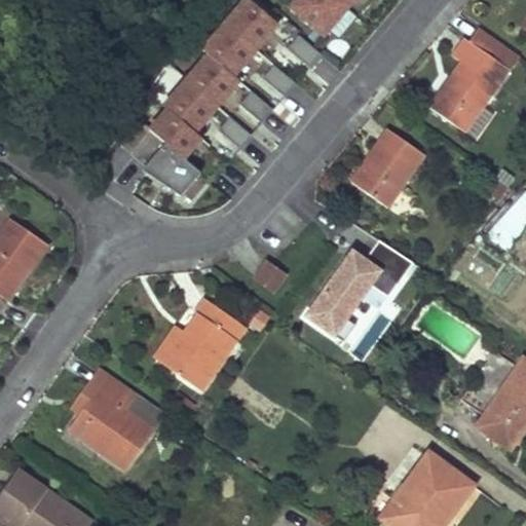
[(146,126),(186,158),(283,26),(248,0),(238,0),(197,47),(203,52),(158,102),(164,108),(146,126)]
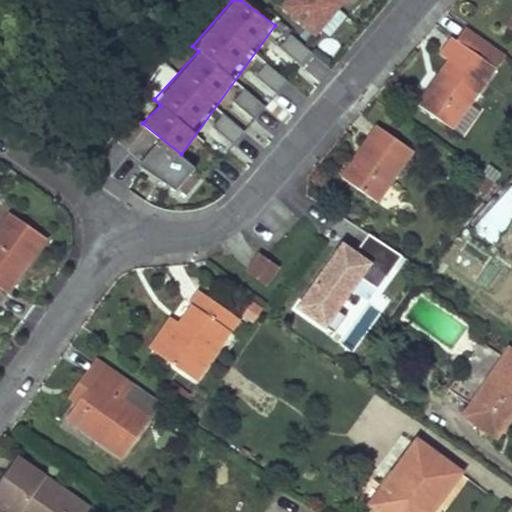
[(285,0),(278,8),(315,37),(344,0),(285,0)]
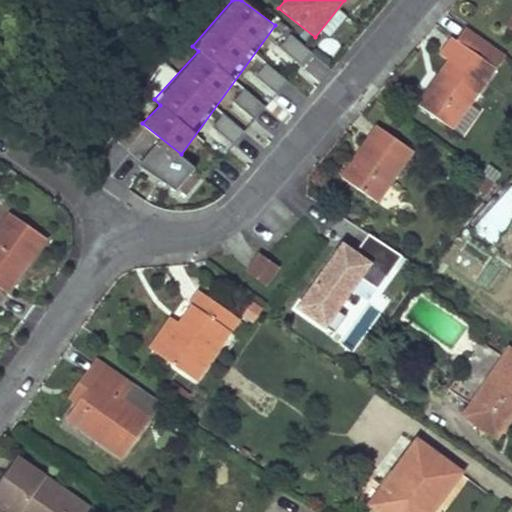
[(496,69),(505,56),(466,29),(457,42),(495,68),(496,69)]
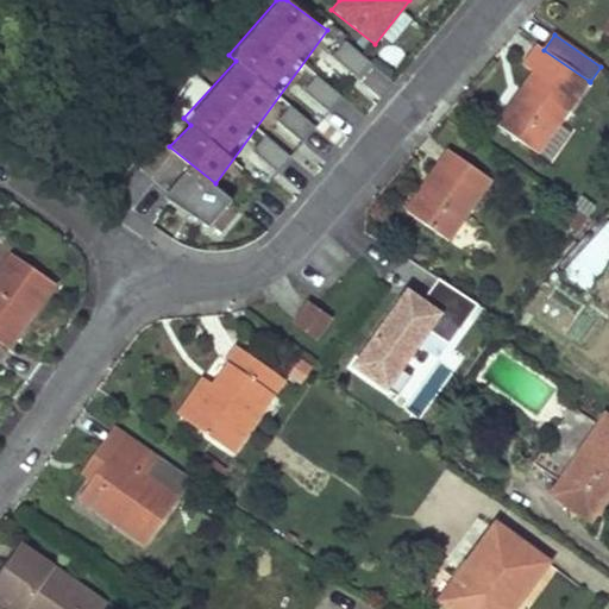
[(345,42),(332,57),(359,80),(372,66),(345,42)]
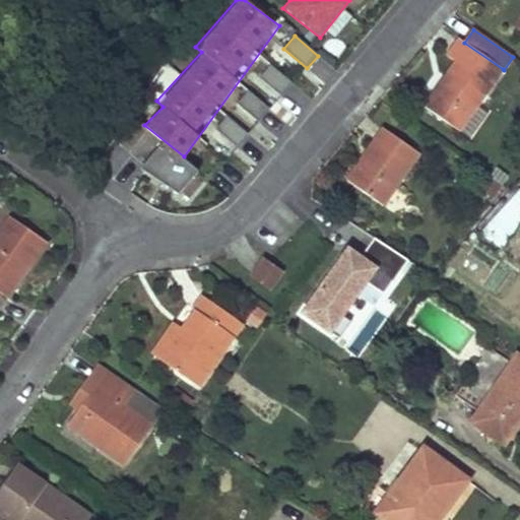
[(445,77),(449,80),(428,111),(459,132),(476,107),(503,69),(464,43),(459,39),(447,57),(455,62),(445,77)]
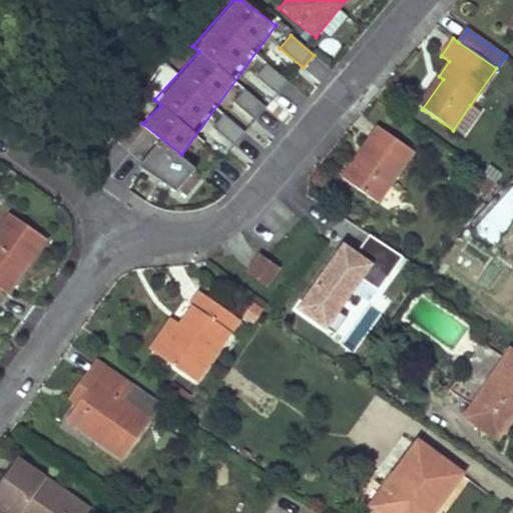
[(280,94),(288,77),(261,64),(252,81),(280,94)]
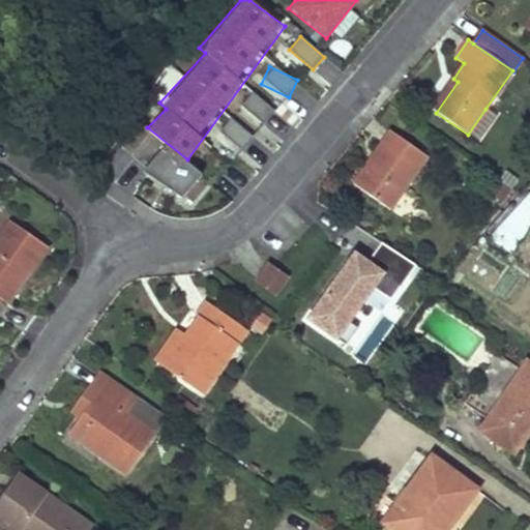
[(458,82),(453,79),(432,110),(436,113),(458,82)]
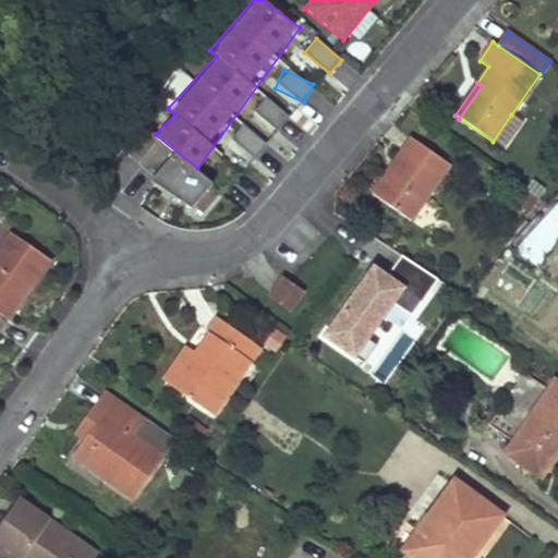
[(523,122),(511,114),(493,142),(504,149),(523,122)]
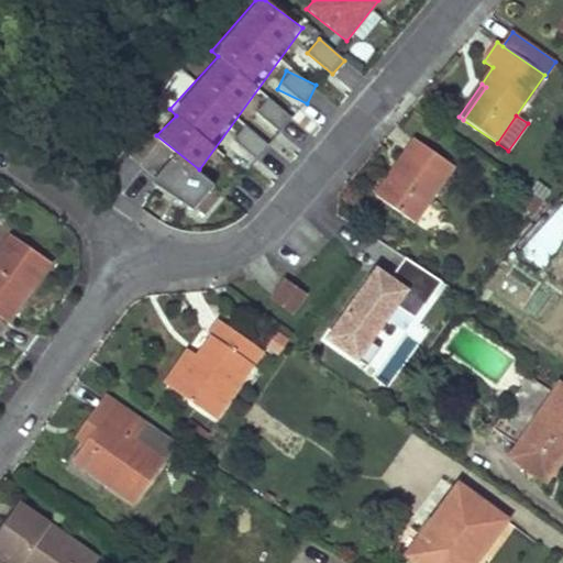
[(396,179),(389,175),(375,196),(415,223),(454,166),(415,139),(404,154),(408,157),(397,173),(399,175),(396,179)]
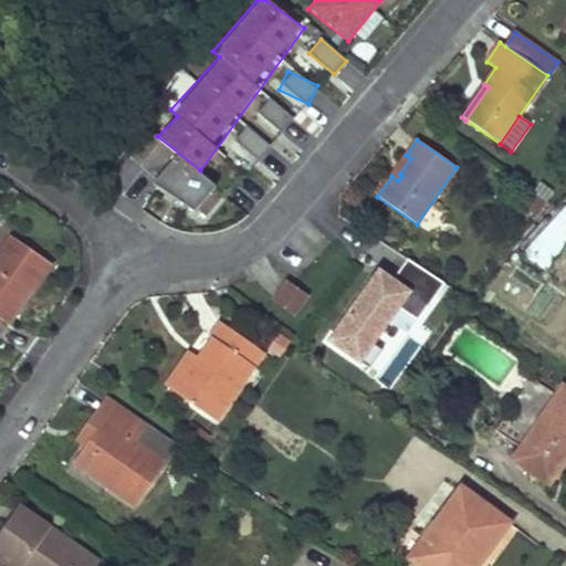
[(410,158),(406,155),(391,176),(398,180),(401,176),(399,174),(410,158)]
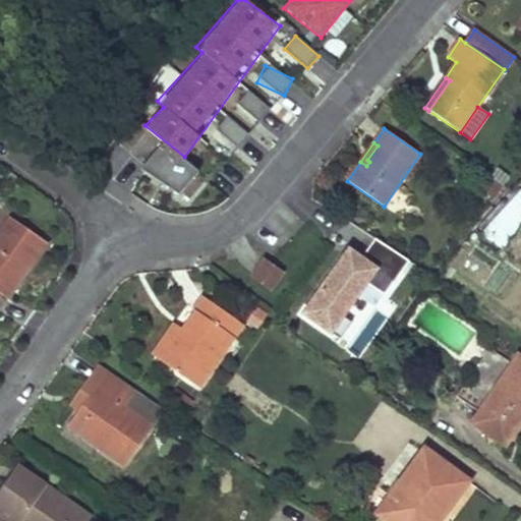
[(480,189),(494,199),(503,187),(504,187),(489,177),(480,189)]
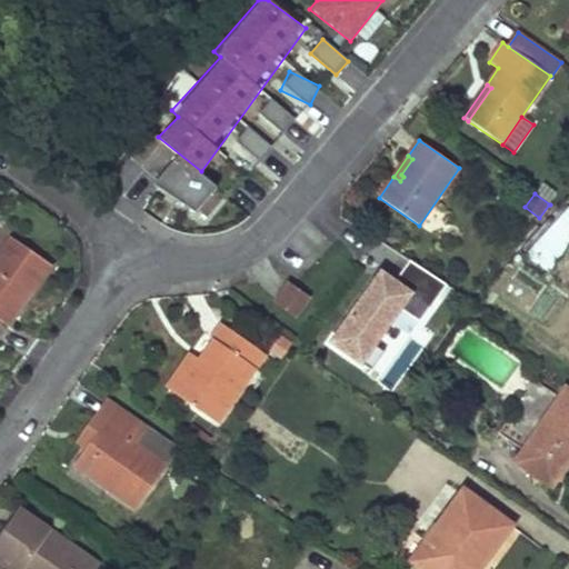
[(527,256),(549,271),(568,241),(568,205),(565,202),(527,256)]
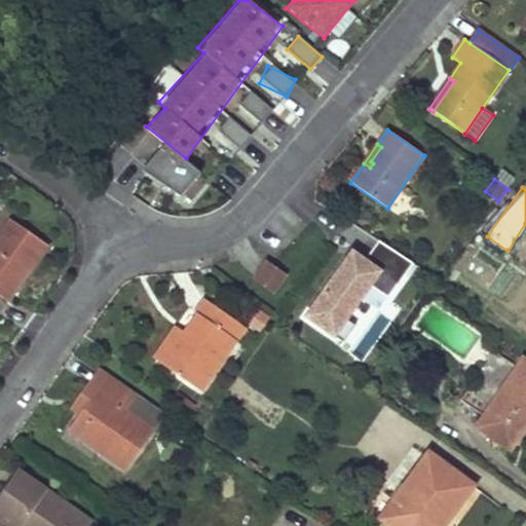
[(23,270),(27,273),(46,245),(10,220),(0,234),(0,296),(2,299),(23,270)]
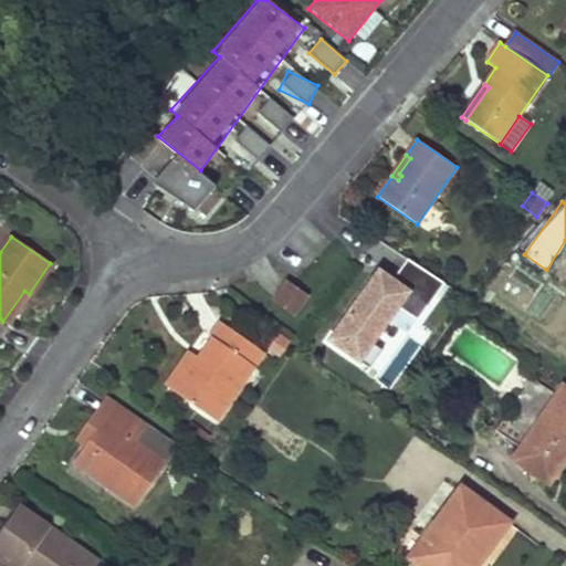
[(409,261),(394,282),(381,274),(329,345),(364,370),(405,314),(420,325),(448,286),(409,261)]
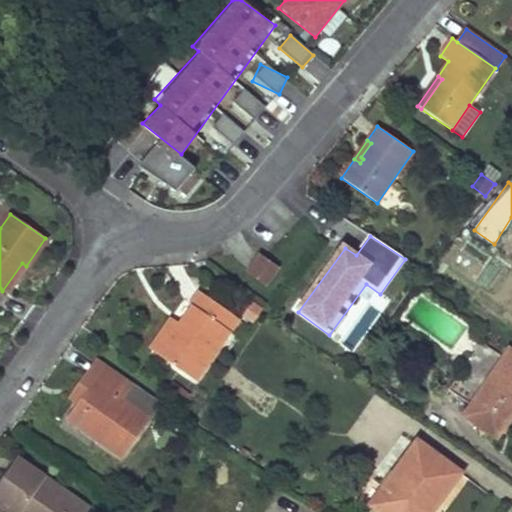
[(277,268),(259,256),(248,272),(266,284),(277,268)]
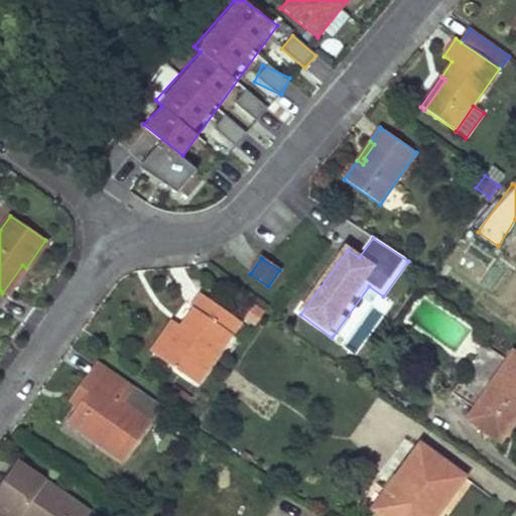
[(6,296),(26,268),(22,265),(2,293),(6,296)]
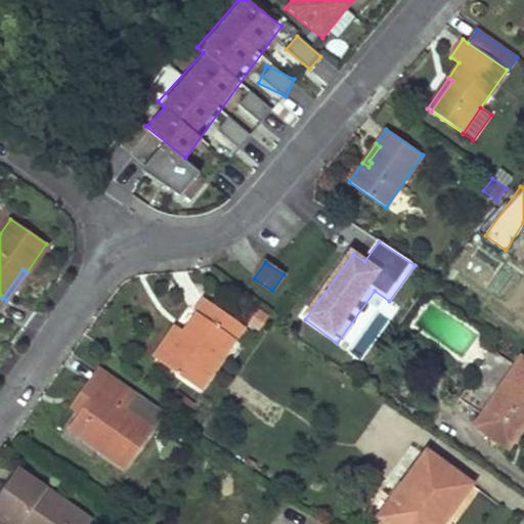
[(159,361),(200,390),(245,328),(204,298),(193,312),(197,313),(183,332),(181,330),(159,361)]
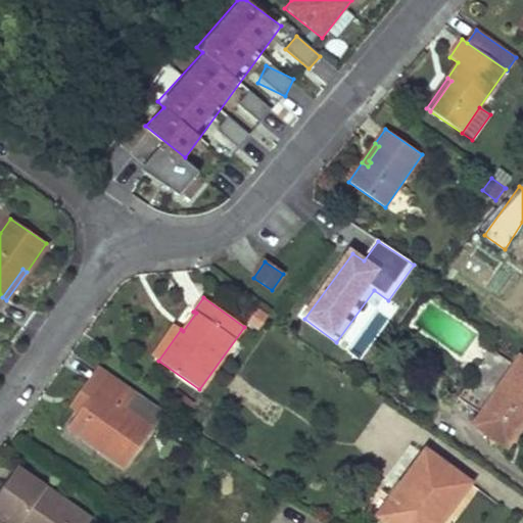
[(267,316),(254,307),(245,321),(258,329),(267,316)]
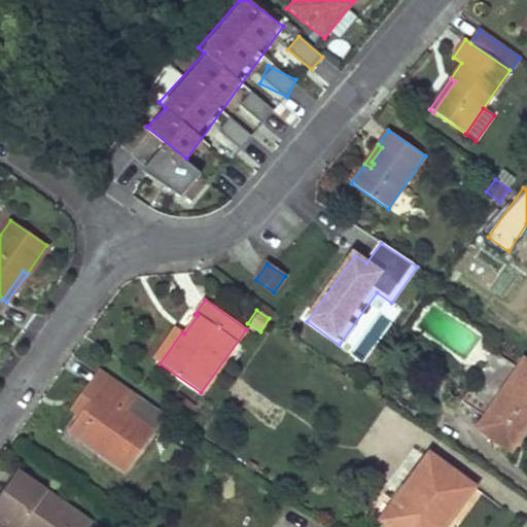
[(160,363),(182,331),(176,327),(153,359),(160,363)]
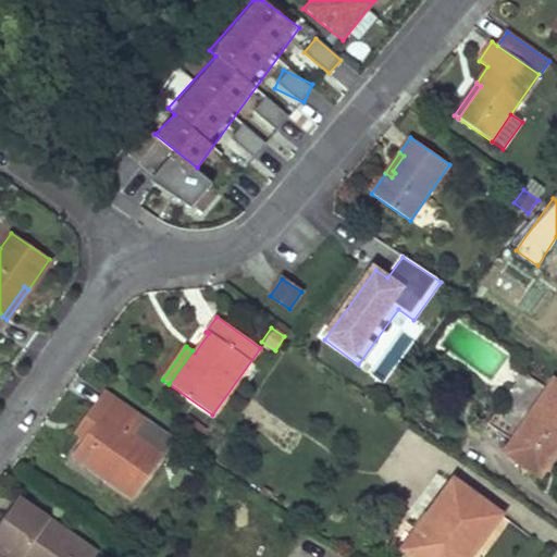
[(556,382),(553,380),(547,388),(522,372),(486,423),(511,441),(504,452),(540,475),(556,449),(556,443),(556,442),(556,382)]
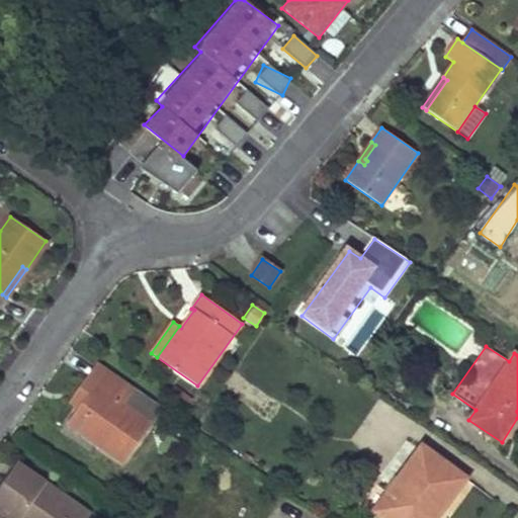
[(68,424),(122,462),(151,423),(122,404),(132,391),(97,365),(87,379),(95,385),(78,410),(68,424)]
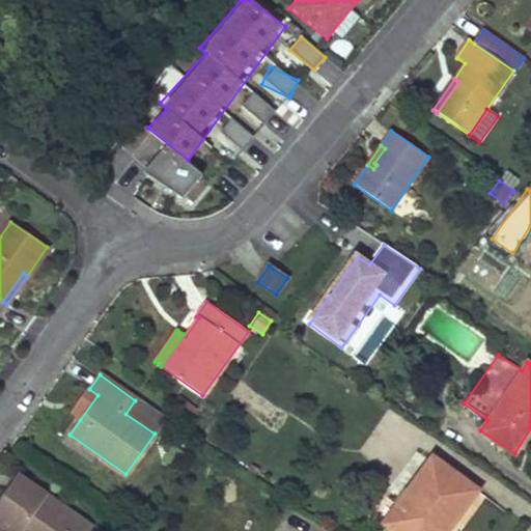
[(80,420),(98,395),(89,389),(72,414),(80,420)]
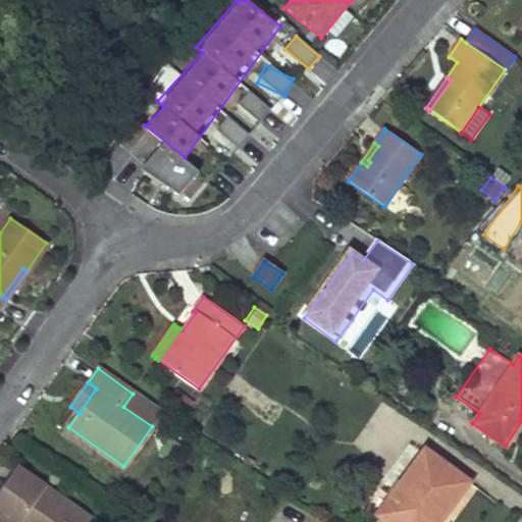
[(469,482),(425,451),(377,515),(385,521),(428,521),(437,510),(445,515),(469,482)]
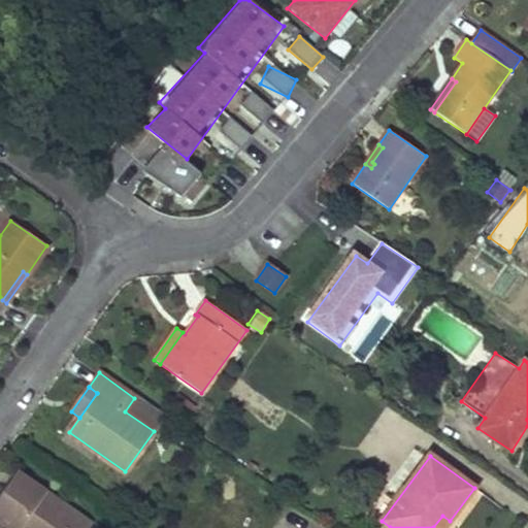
[(90,527),(93,524),(17,471),(0,495),(0,521),(9,527),(90,527)]
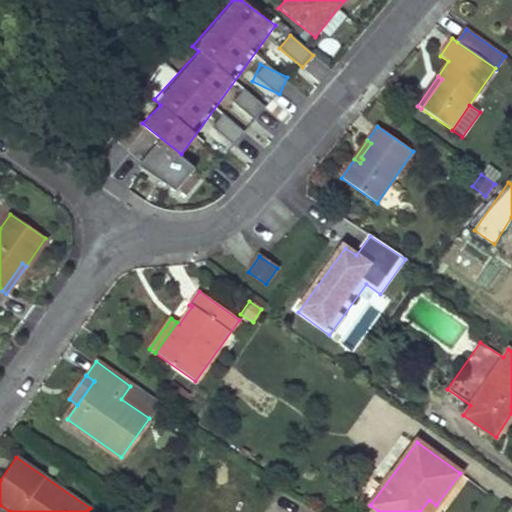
[(431,511),(436,505),(429,500),(420,511),(431,511)]
